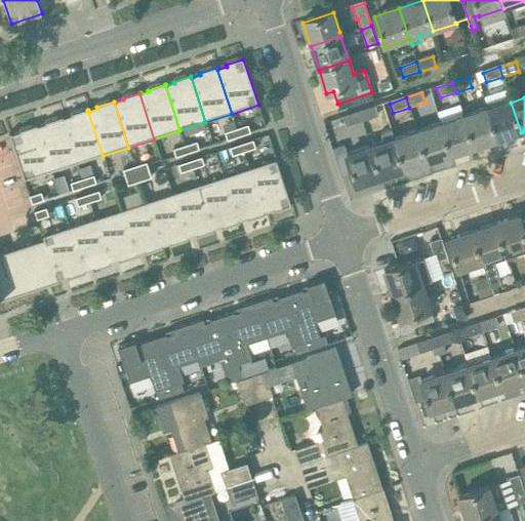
[(497,141),(521,132),(511,103),(488,110),(497,141)]
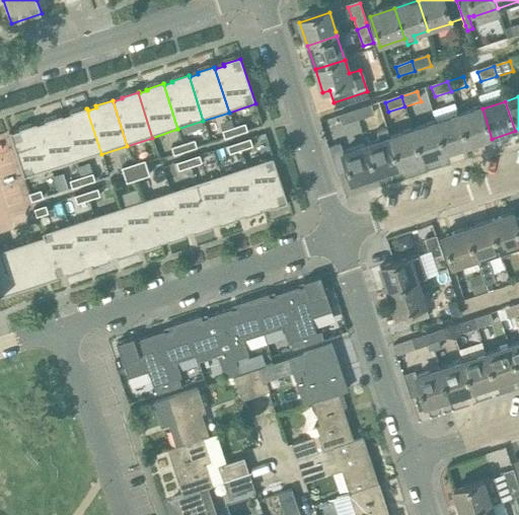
[(374,116),(371,106),(371,105),(355,112),(358,121),(374,116)]
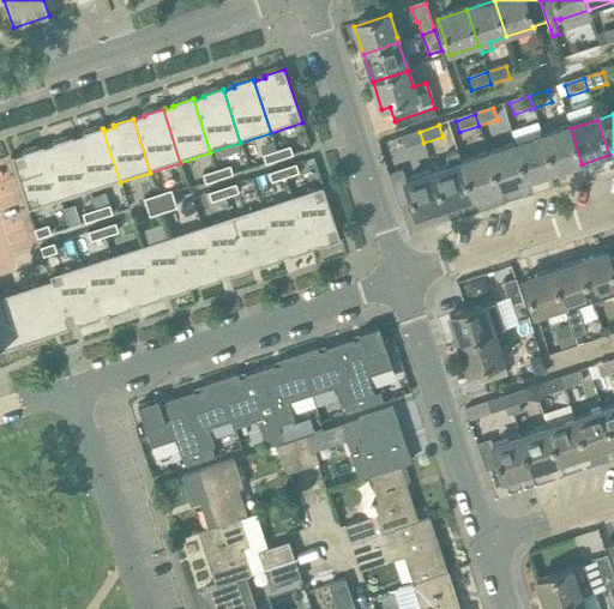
[(73,138),(90,192),(120,182),(102,128),(83,136),(84,137),(74,140),(74,138),(73,138)]
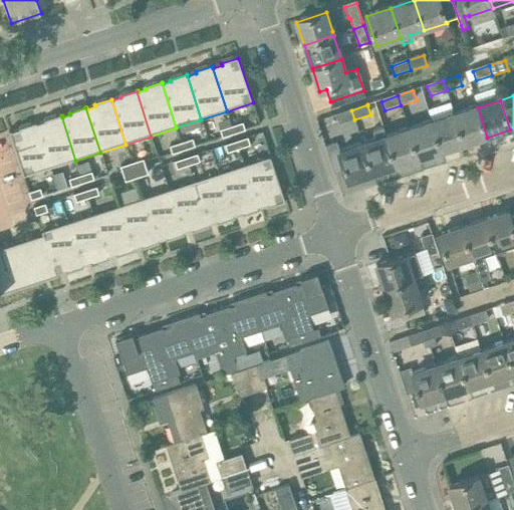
[(464,145),(487,138),(478,107),(455,115),(464,145)]
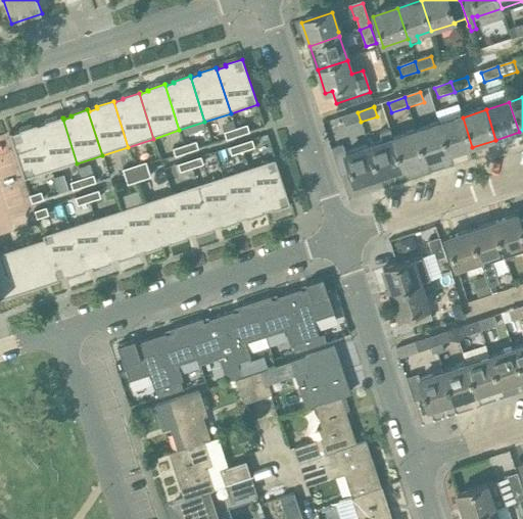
[(344,128),(361,122),(358,112),(341,118),(344,128)]
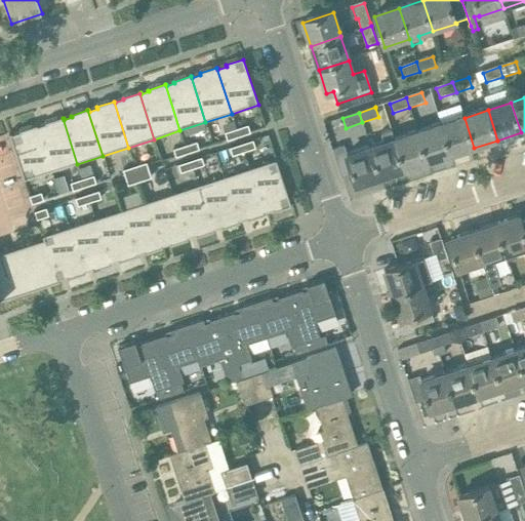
[(37,127),(52,173),(77,164),(63,118),(46,124),(46,125),(38,128),(38,126),(37,127)]
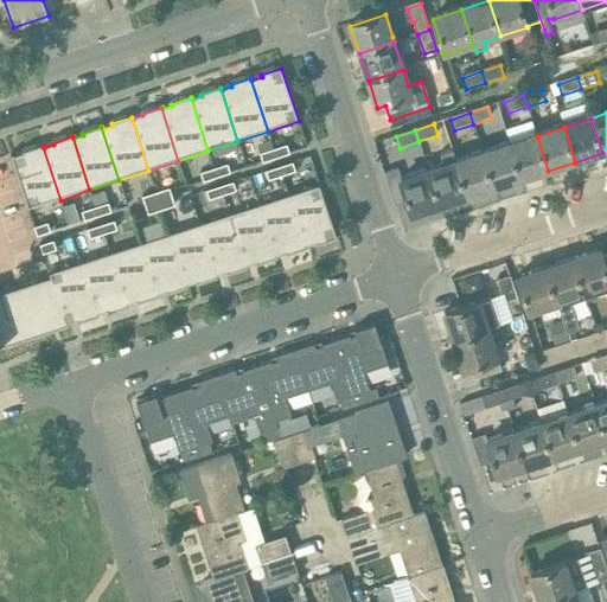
[(521,179),(548,171),(537,136),(510,145),(521,179)]
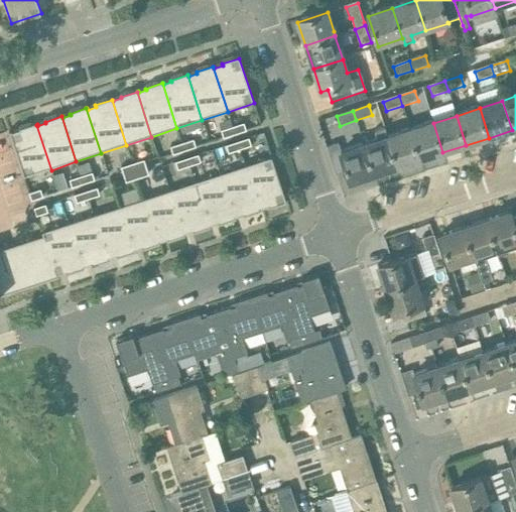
[(420,160),(442,152),(433,123),(410,131),(420,160)]
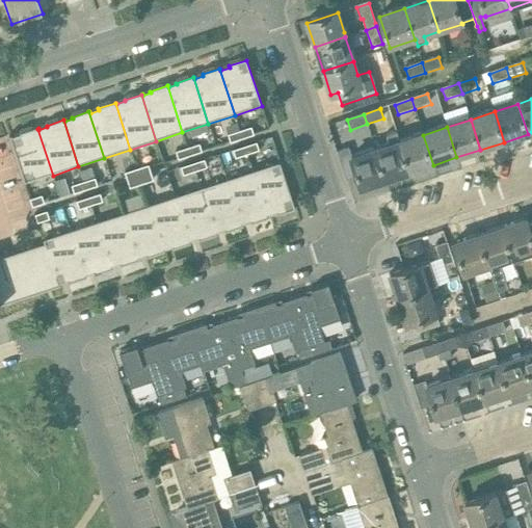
[(251,128),(240,132),(242,140),(255,136),(251,128)]
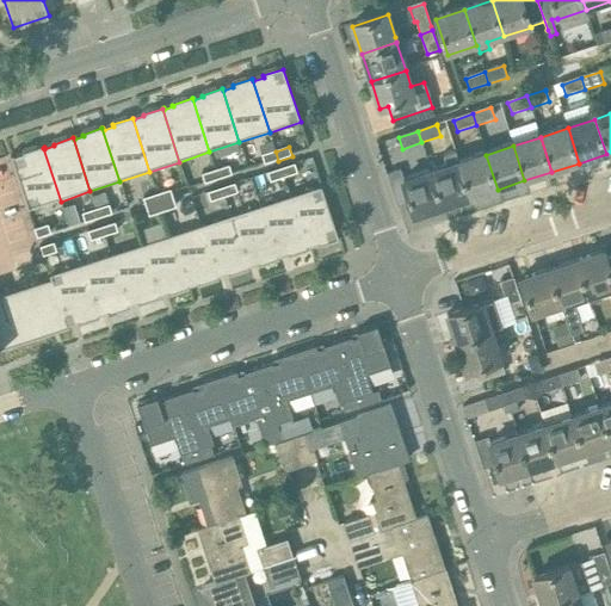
[(12,158),(29,211),(61,202),(43,148),(24,154),(24,155),(14,159),(14,158),(12,158)]
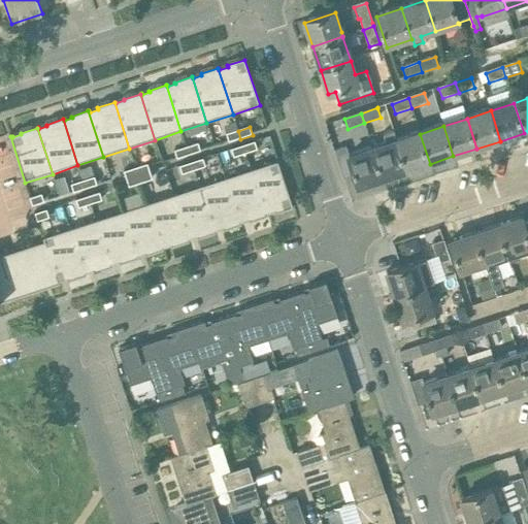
[(238,131),(226,135),(229,143),(240,139),(238,131)]
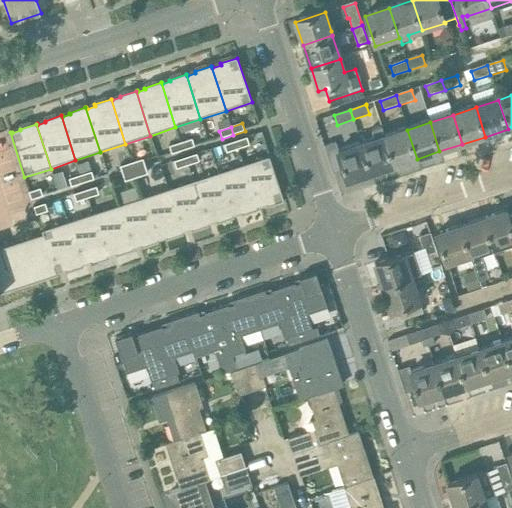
[(371,174),(394,166),(384,137),(382,129),(371,132),(374,141),(361,145),(371,174)]
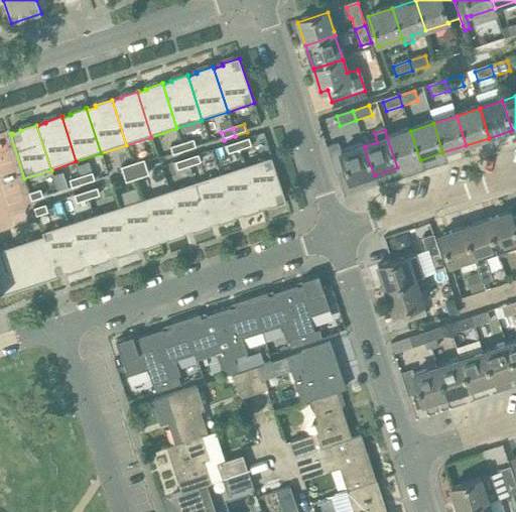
[(397,167),(420,160),(410,131),(387,138),(397,167)]
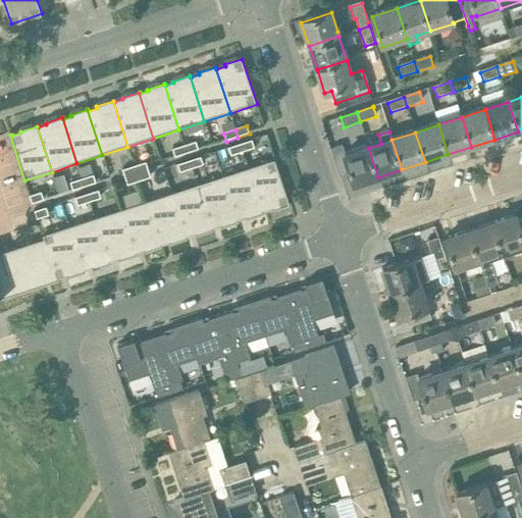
[(252,142),(241,146),(243,153),(255,150),(252,142)]
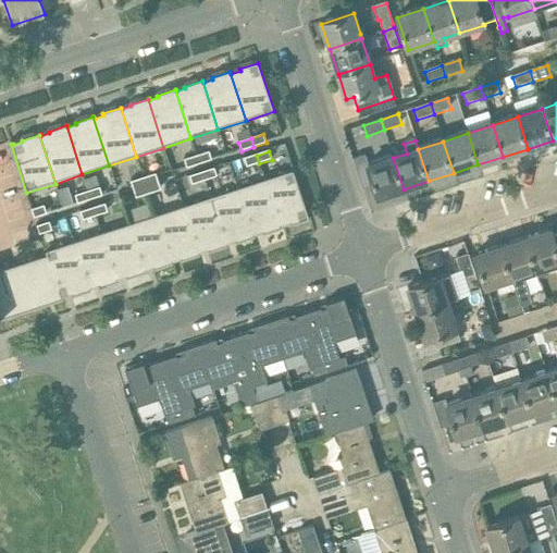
[(209,152),(197,157),(199,164),(212,161),(209,152)]
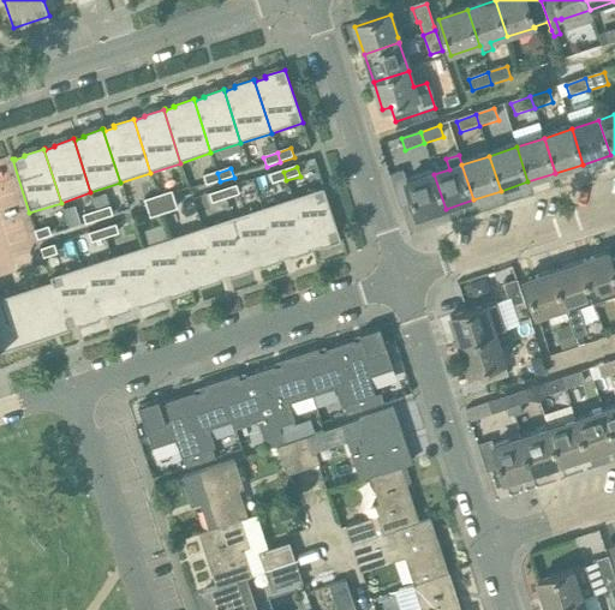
[(284,172),(269,175),(273,185),(286,180),(284,172)]
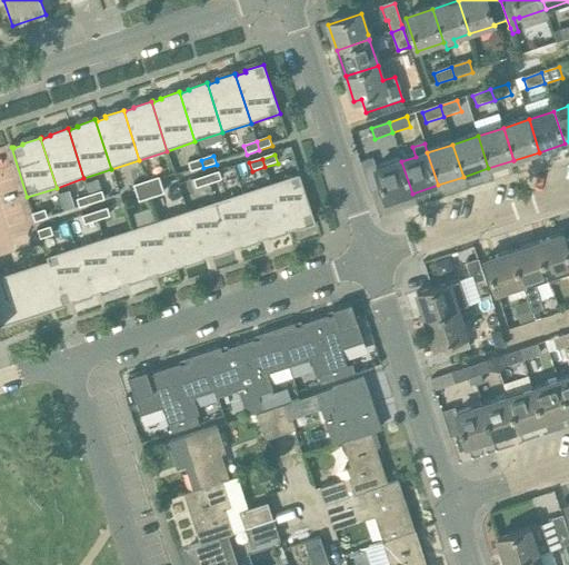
[(201,160),(188,164),(191,172),(203,168),(201,160)]
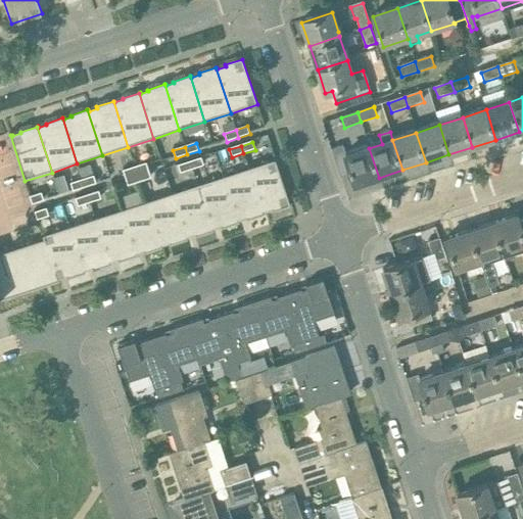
[(355,186),(379,178),(369,148),(345,155),(355,186)]
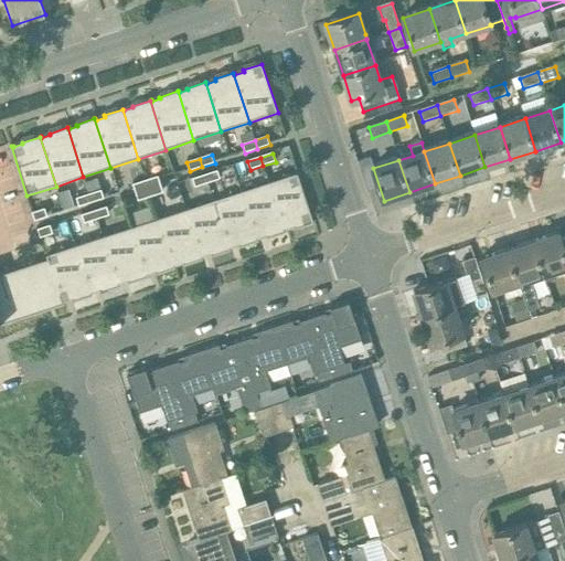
[(219,171),(205,176),(208,184),(221,180),(219,171)]
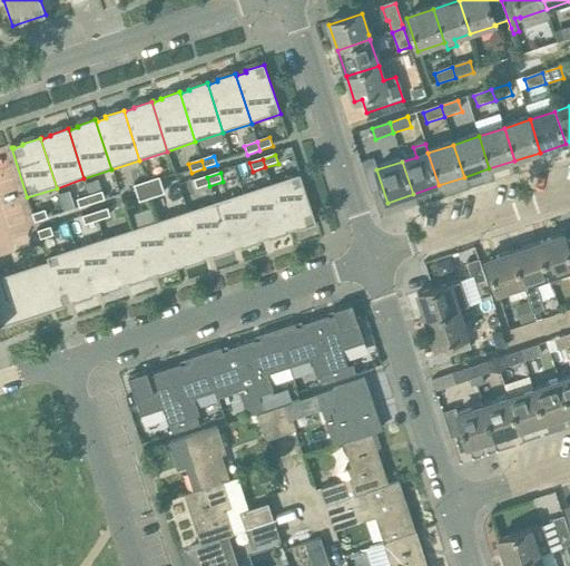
[(301,175),(272,185),(287,233),(288,233),(297,230),(297,232),(316,225),(301,175)]
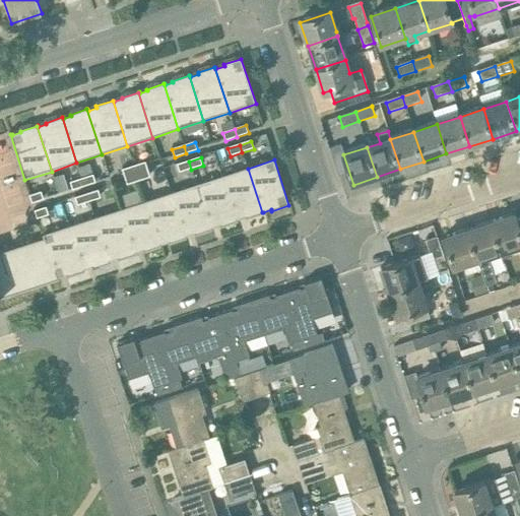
[(189,162),(177,166),(180,173),(191,170),(189,162)]
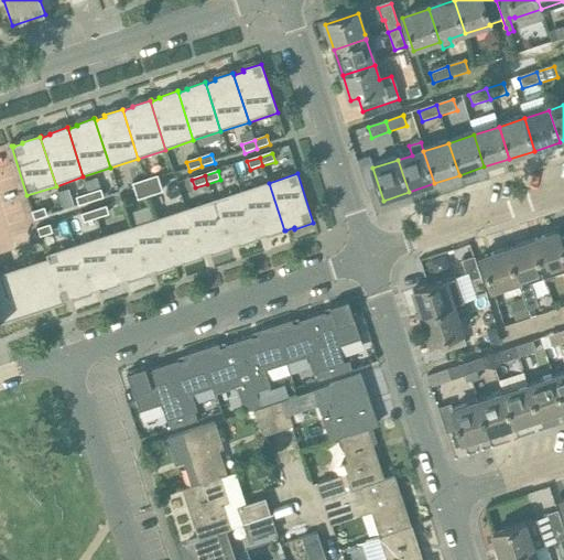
[(159,176),(145,181),(149,189),(161,185),(159,176)]
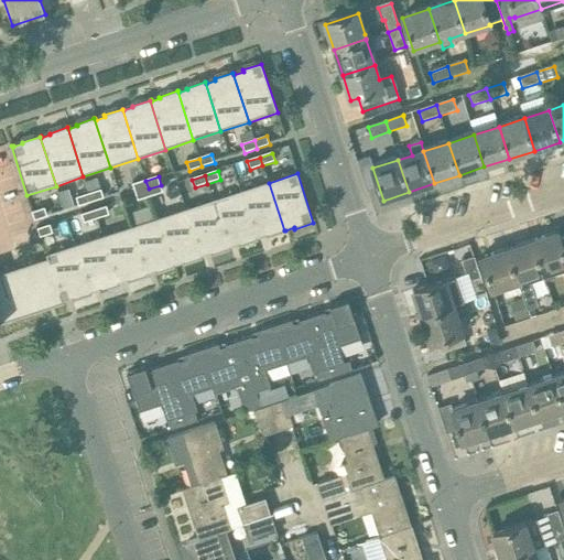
[(145,181),(132,184),(136,193),(149,189),(145,181)]
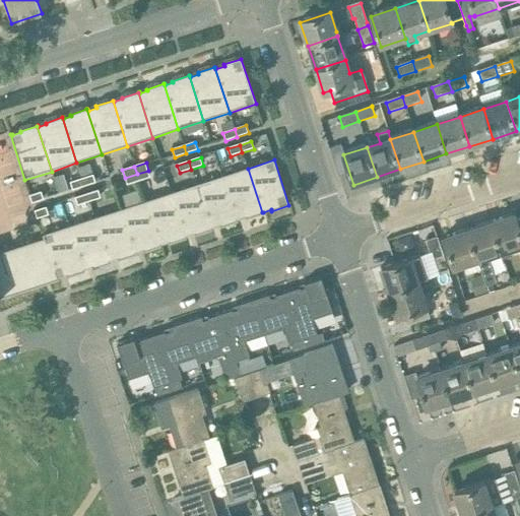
[(248,169),(222,177),(237,220),(245,218),(246,219),(263,214),(263,212),(262,212),(248,169)]
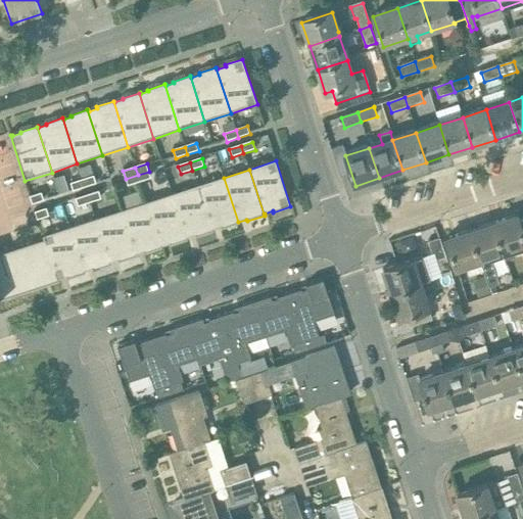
[(149,172),(138,175),(140,183),(152,179),(149,172)]
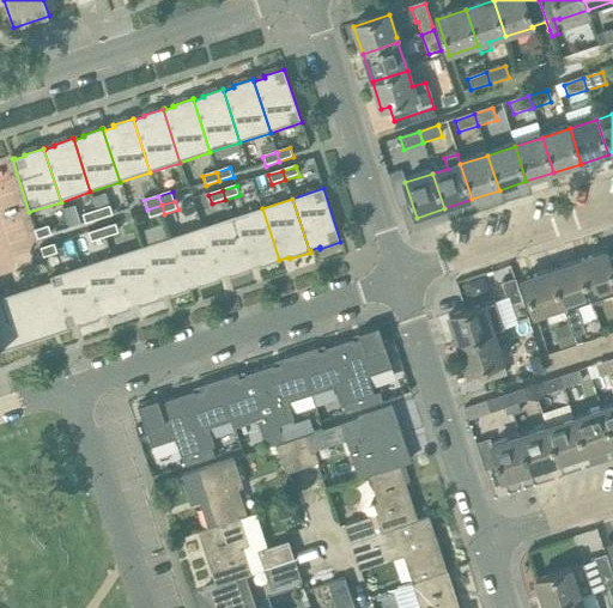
[(162,205),(147,210),(150,219),(164,214),(162,205)]
